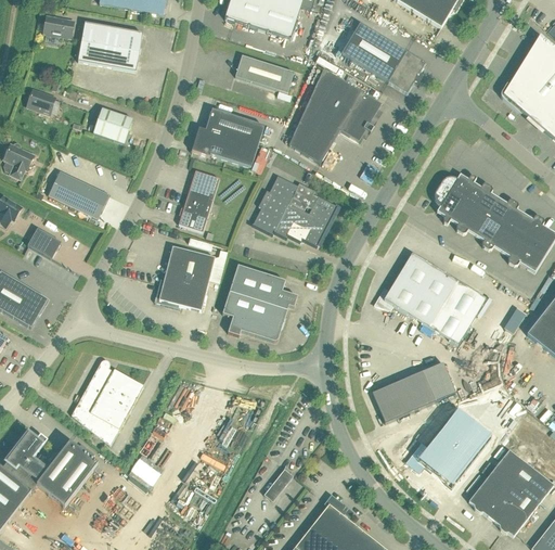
[(163,13),(165,0),(99,0),(99,2),(128,8),(163,13)]
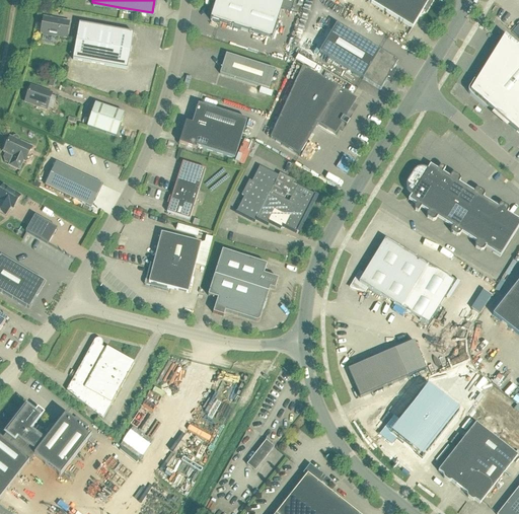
[(272,35),(281,5),(266,0),(215,0),(210,16),(272,35)]
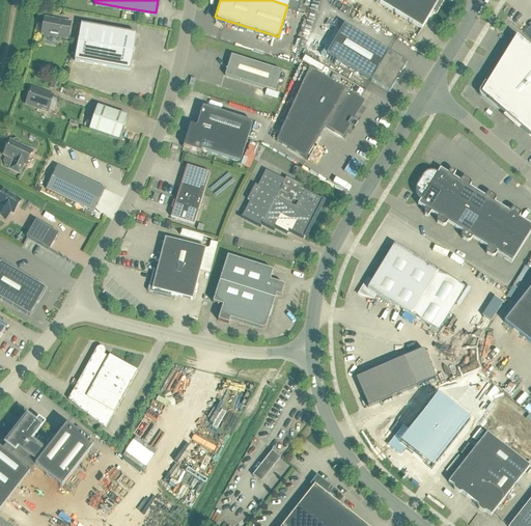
[(298,8),(300,0),(272,0),(287,5),(298,8)]
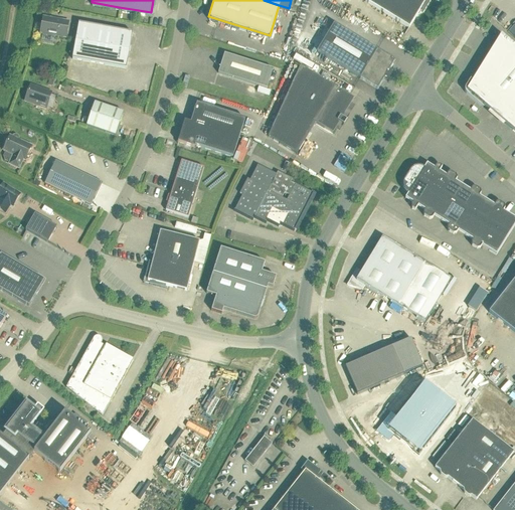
[(368,0),(408,24),(419,7),(422,9),(428,0),(368,0)]
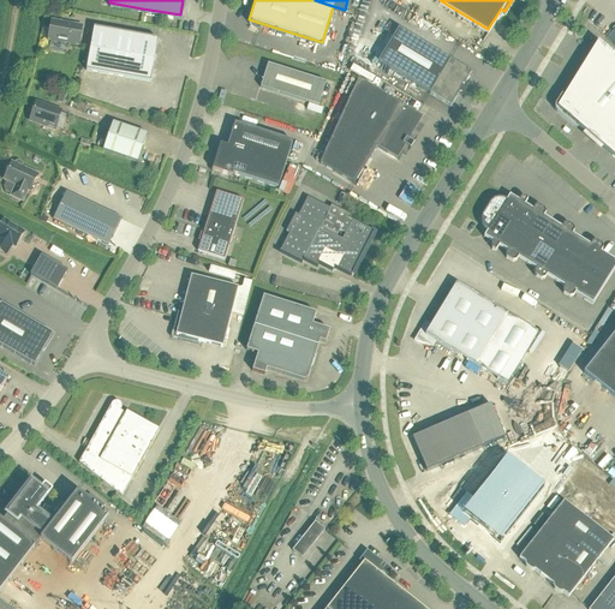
[(78,41),(82,22),(51,16),(48,35),(78,41)]
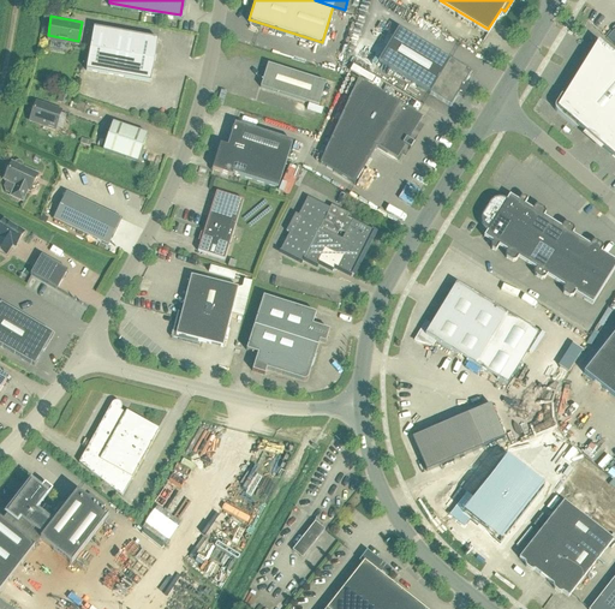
[(398,19),(376,55),(449,101),(472,66),(398,19)]
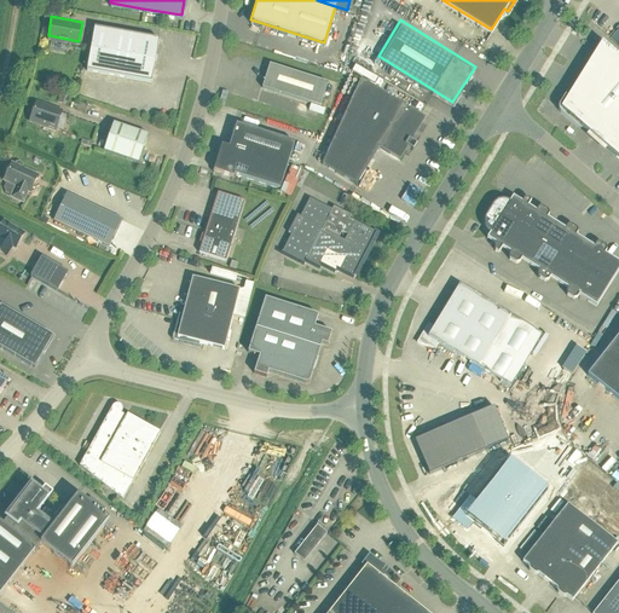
[(151,79),(158,35),(94,23),(86,67),(151,79)]
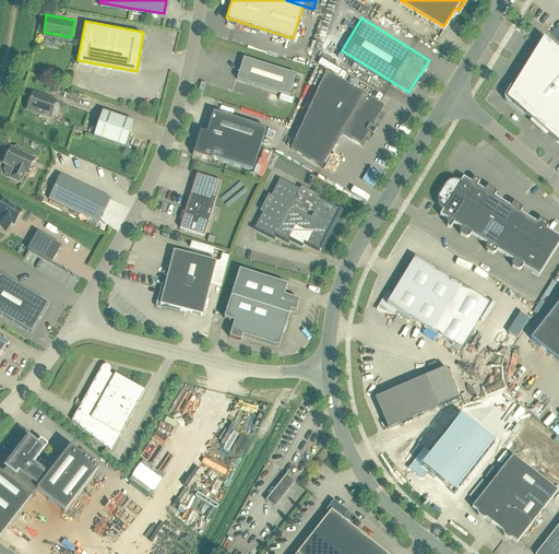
[(522,69),(506,94),(530,115),(547,129),(558,139),(558,47),(544,34),(522,69)]
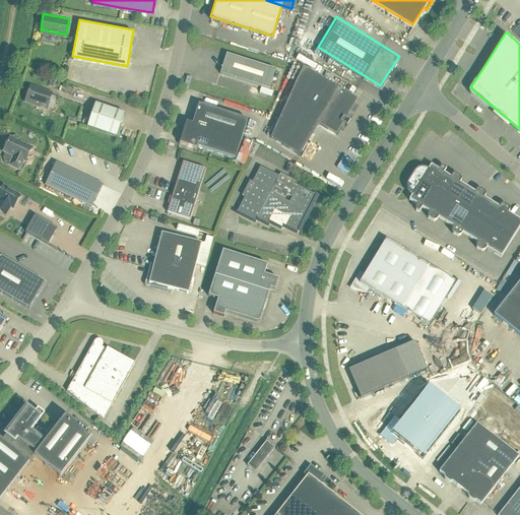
[(268,85),(274,66),(226,51),(220,70),(268,85)]
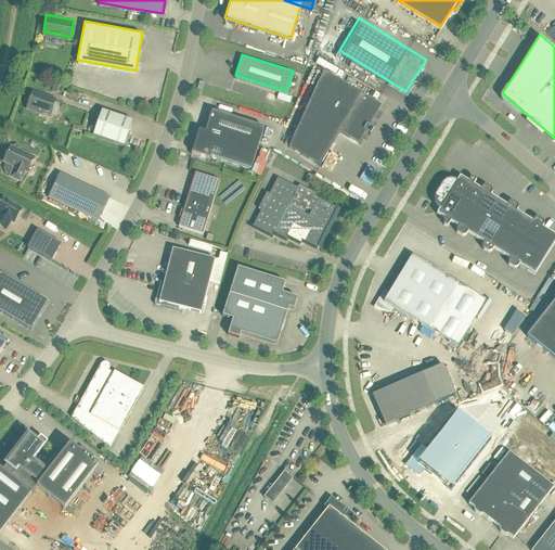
[(359,140),(381,102),(323,67),(288,143),(320,163),(339,129),(359,140)]
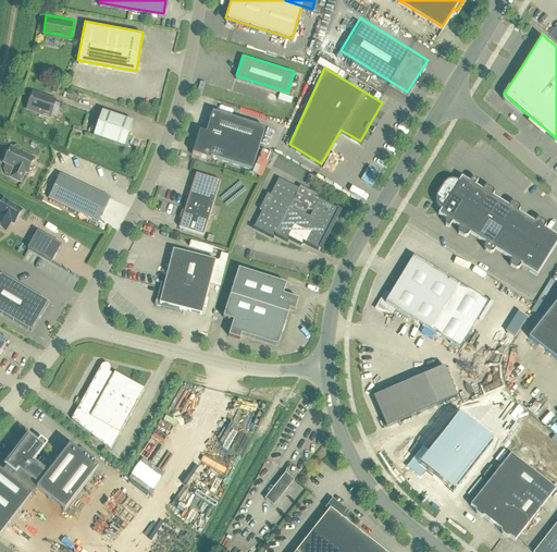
[(50,113),(56,97),(33,88),(26,106),(50,113)]
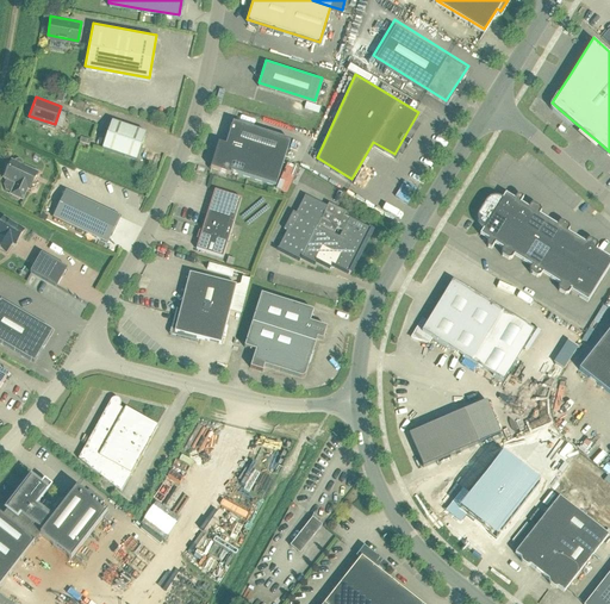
[(136,156),(145,129),(111,117),(103,144),(136,156)]
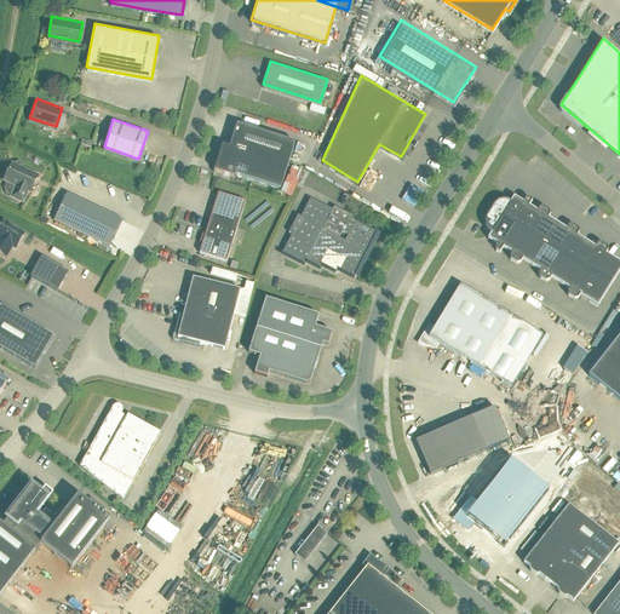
[(280,185),(294,139),(236,120),(229,143),(222,142),(213,167),(234,173),(234,171),(280,185)]
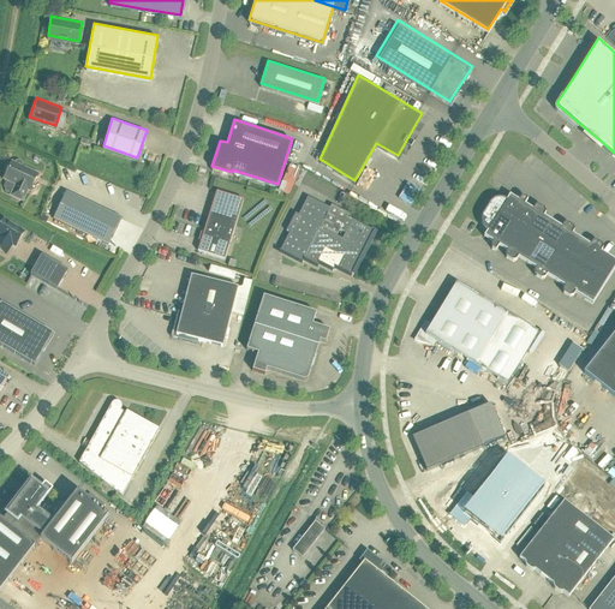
[(39,137),(40,129),(18,123),(16,131),(39,137)]
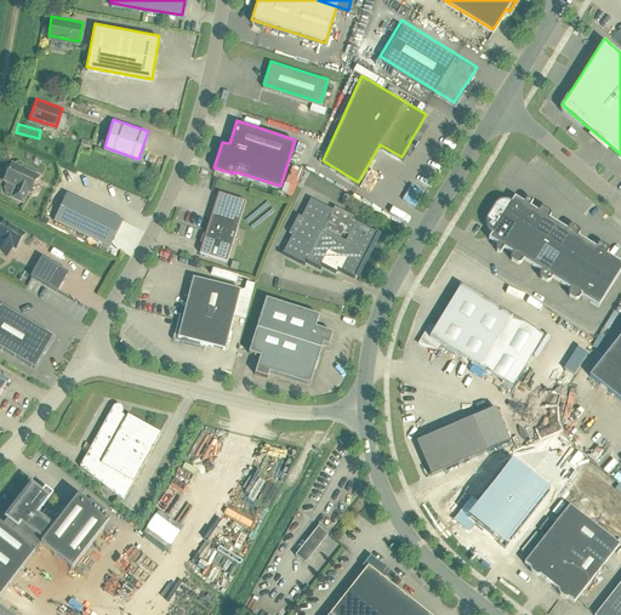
[(22,161),(21,159),(18,159),(16,159),(15,160),(12,159),(9,165),(7,164),(6,166),(5,168),(5,170),(6,171),(4,177),(16,182),(11,193),(23,199),(28,188),(30,189),(38,171),(23,164),(22,161)]
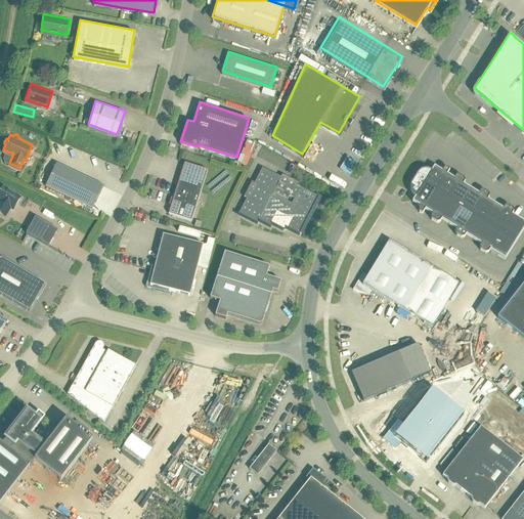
[(191,217),(207,167),(184,160),(168,210),(191,217)]
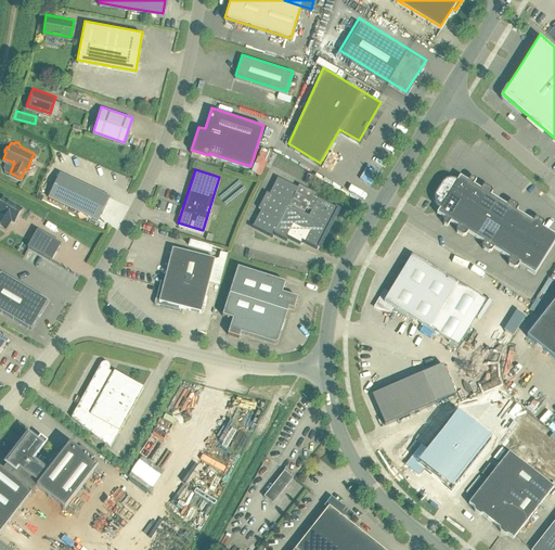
[(98,217),(108,193),(60,170),(48,194),(98,217)]
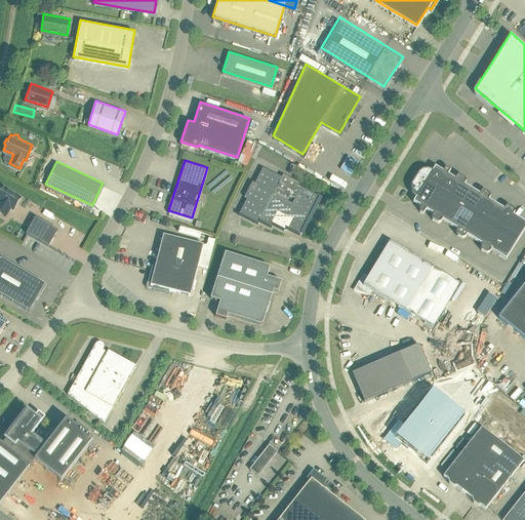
[(447,170),(447,171),(450,166),(447,164),(444,165),(443,168),(435,163),(432,167),(430,166),(428,166),(425,166),(422,166),(420,167),(418,169),(417,170),(414,175),(436,189),(447,170)]
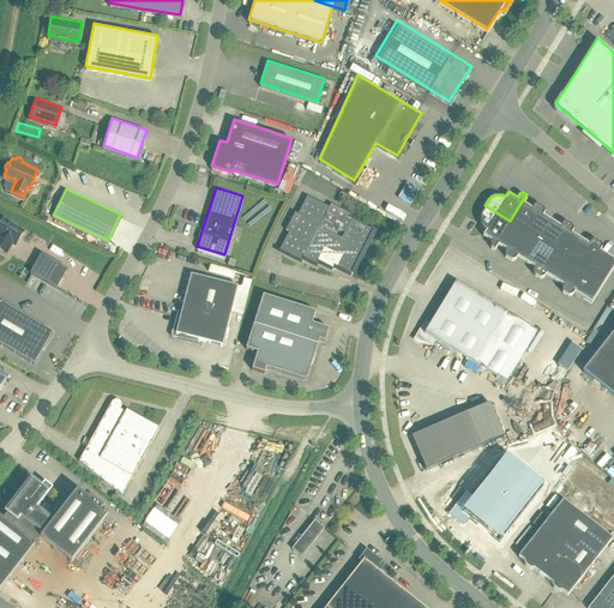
[(318,258),(333,266),(336,264),(350,271),(374,227),(373,226),(373,227),(347,212),(348,209),(331,200),(330,204),(307,193),(298,210),(295,209),(286,227),(289,228),(280,246),(278,247),(302,258),(304,256),(317,262),(318,258)]
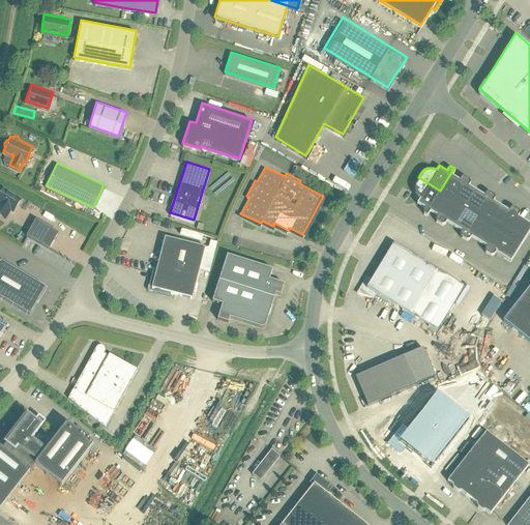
[(452,198),(466,175),(464,174),(461,174),(459,177),(451,173),(451,172),(440,191),(452,198)]
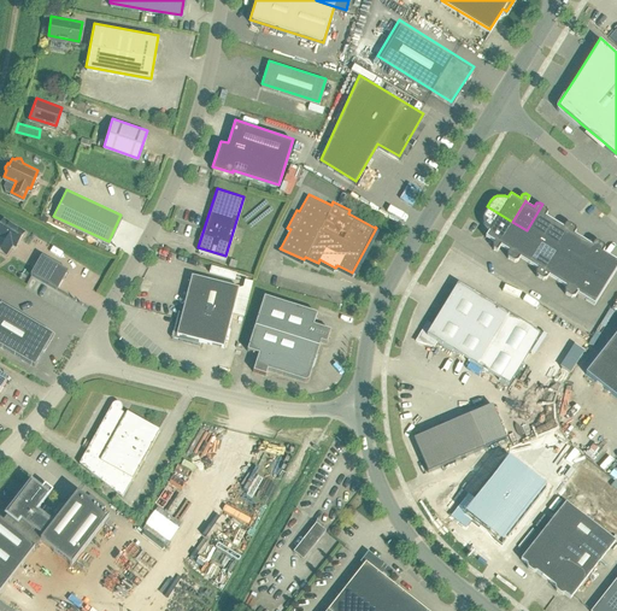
[(541,239),(554,218),(545,213),(547,210),(546,206),(542,204),(527,230),(541,239)]
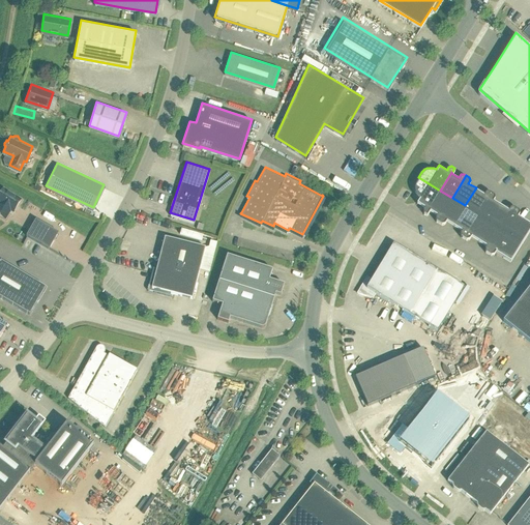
[(430,208),(440,191),(418,177),(416,181),(415,183),(414,185),(414,187),(415,191),(416,193),(417,195),(419,196),(416,200),(424,205),(422,208),(423,211),(427,213),(430,208)]
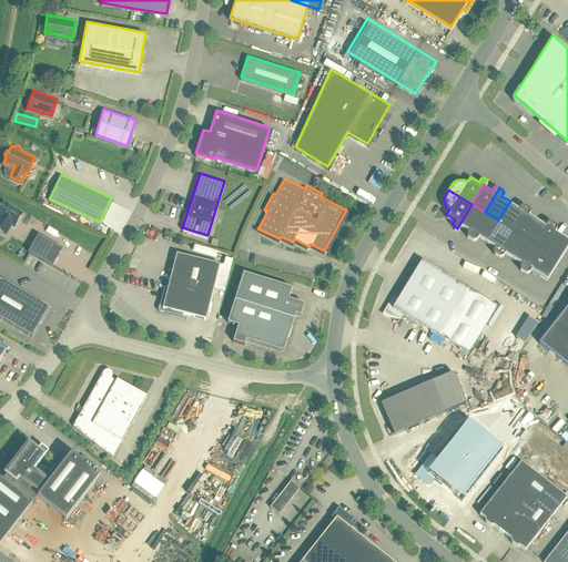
[(22,210),(3,198),(0,203),(0,226),(7,231),(10,224),(13,225),(22,210)]
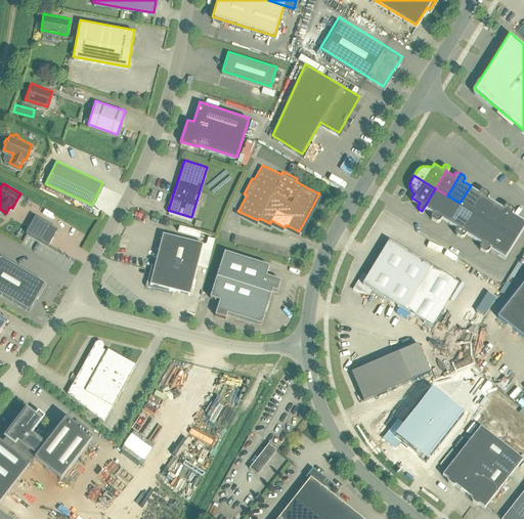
[(471,185),(460,203),(472,211),(485,188),(483,187),(480,187),(478,190),(471,185)]
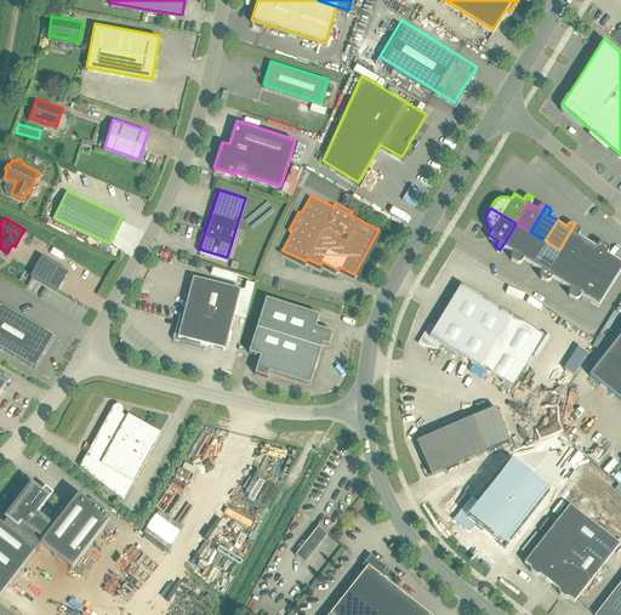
[(514,258),(530,232),(516,223),(503,244),(512,250),(510,252),(511,256),(514,258)]
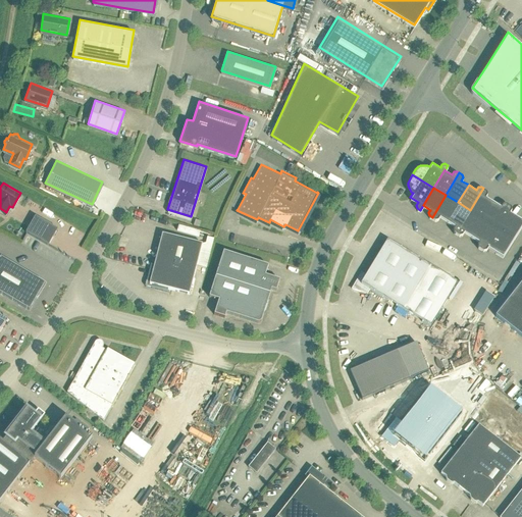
[(482,217),(493,200),(485,195),(486,193),(486,190),(483,188),(470,210),(482,217)]
